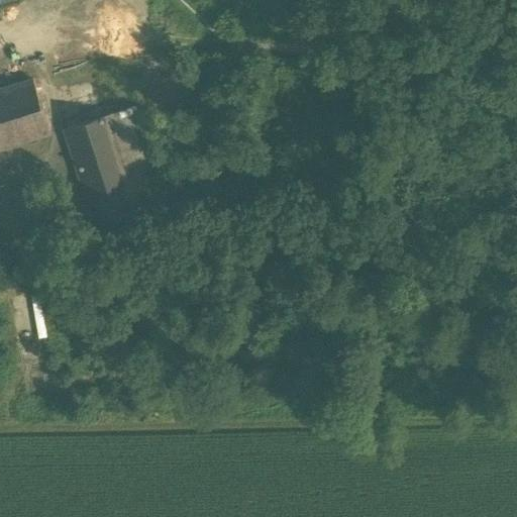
[(169,59),(160,59),(147,64),(141,70),(137,79),(137,92),(140,101),(145,107),(153,113),(162,115),(172,114),(179,111),(189,102),(193,93),(193,84),(190,73),(184,66),(176,61),(169,59)]
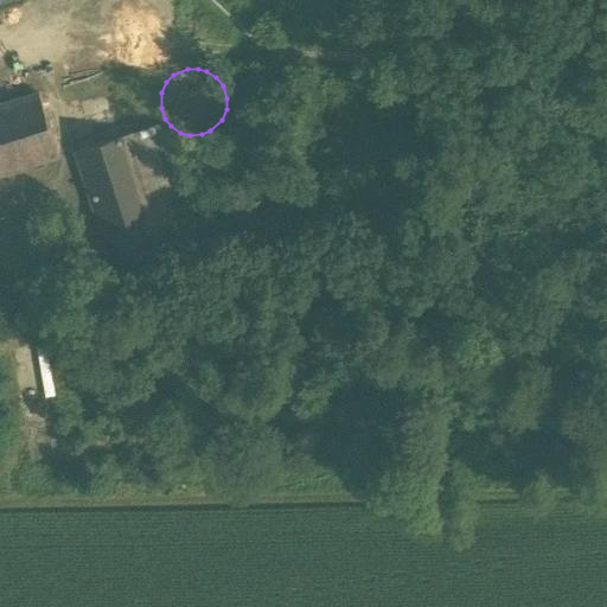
[(37,88),(0,100),(0,177),(59,158),(37,88)]
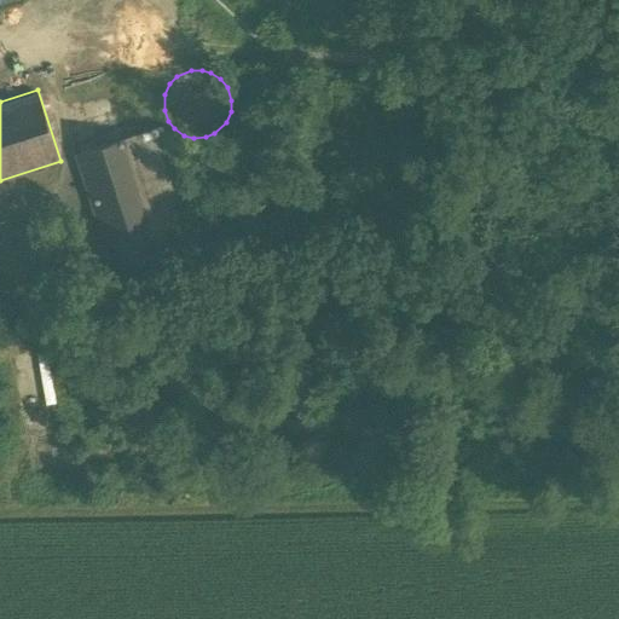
[(161,127),(129,138),(166,253),(198,242),(161,127)]
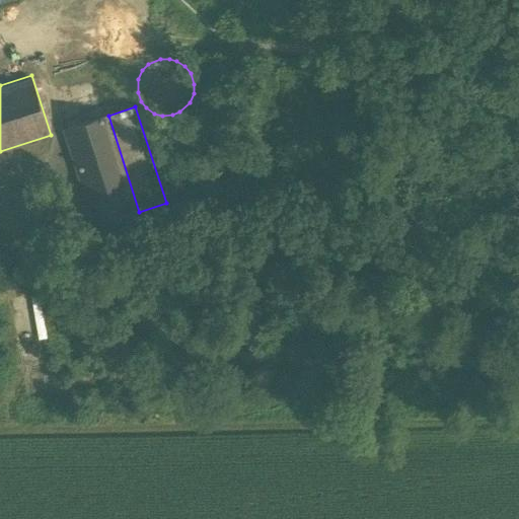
[(108,116),(66,129),(96,225),(139,212),(108,116)]
